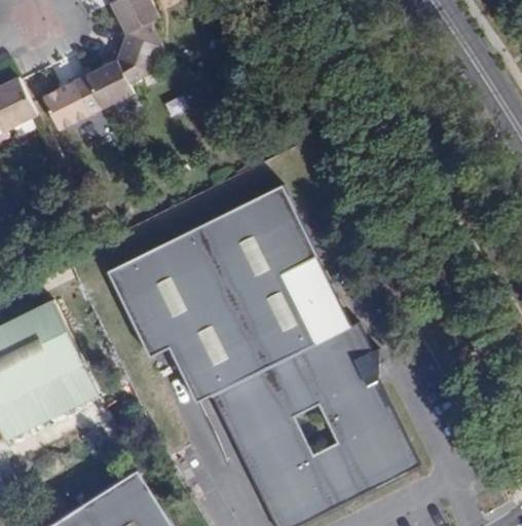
[(119,47),(154,60),(158,47),(147,23),(155,17),(146,0),(114,0),(108,3),(124,34),(119,47)]
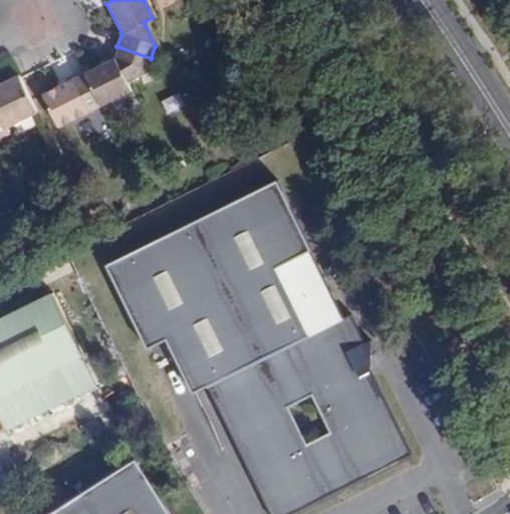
[(147,70),(151,58),(116,46),(111,59),(82,73),(98,106),(126,92),(122,82),(147,70)]
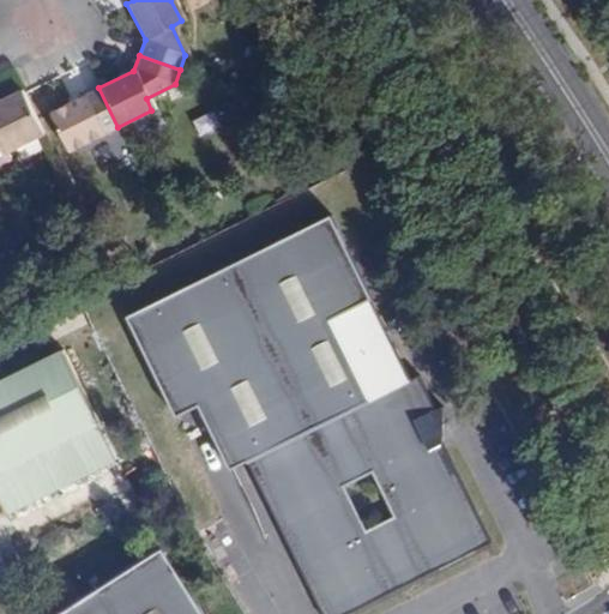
[(67,152),(118,127),(98,88),(84,95),(47,113),(67,152)]
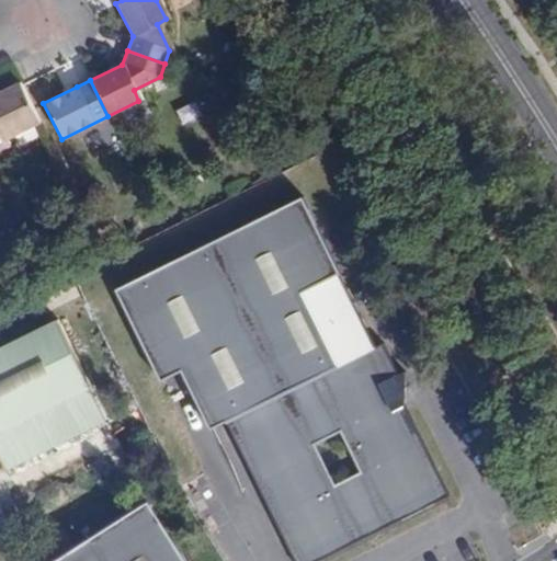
[(0,138),(37,121),(20,86),(18,81),(0,89),(0,148),(0,138)]
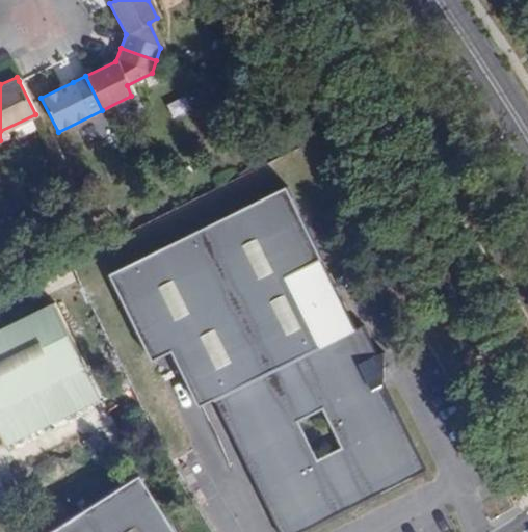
[(169,118),(188,111),(182,97),(163,104),(169,118)]
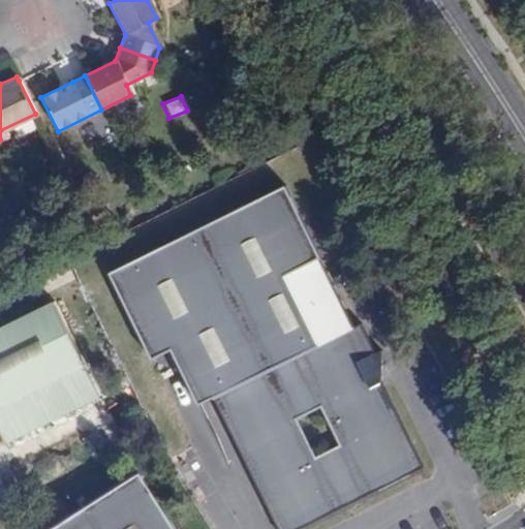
[(367,356),(373,353),(360,324),(352,327),(282,187),(106,273),(150,359),(170,348),(197,404),(212,399),(277,528),(294,528),(422,467),(379,382),(367,356)]
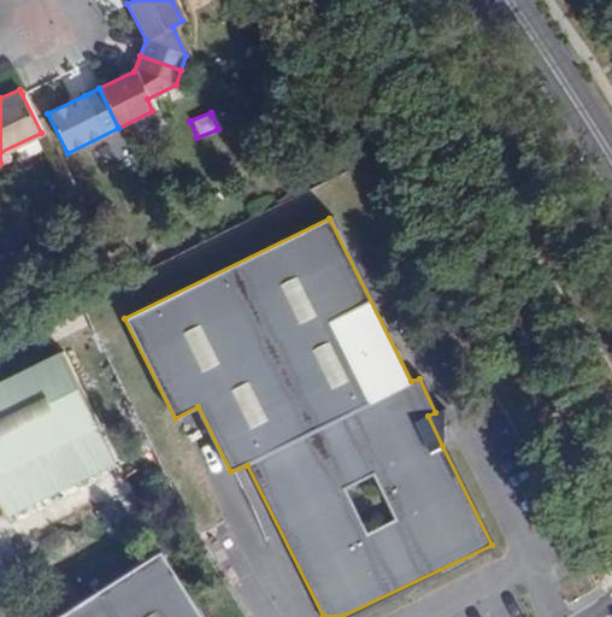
[(0,485),(96,432),(54,357),(0,386),(0,485)]
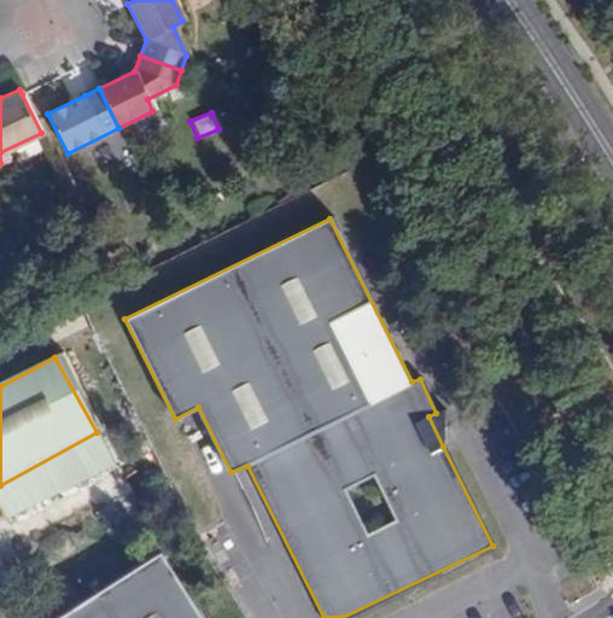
[(443,409),(436,413),(428,417),(443,447),(443,409)]
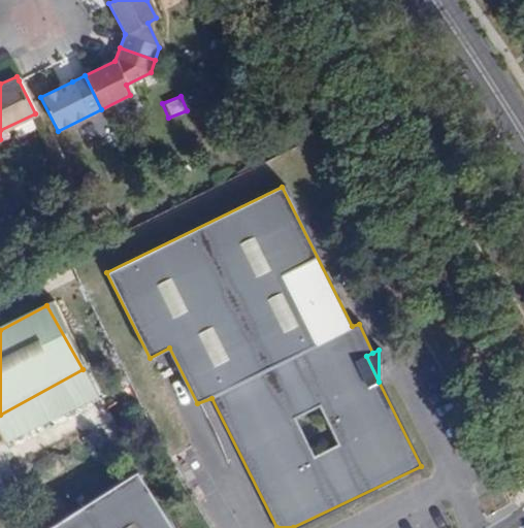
[(83,369),(0,415),(0,442),(5,452),(99,400),(83,369)]
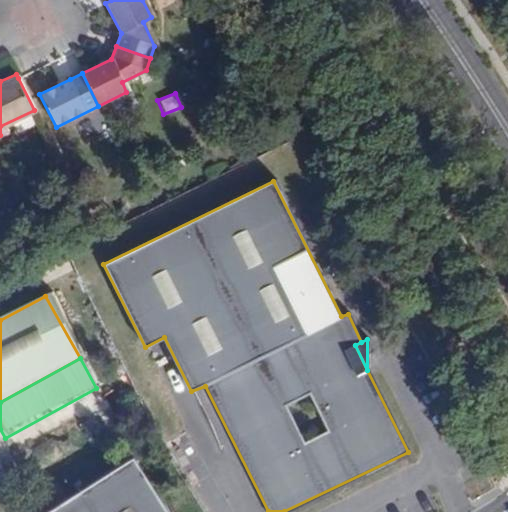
[(163,511),(135,467),(64,511),(163,511)]
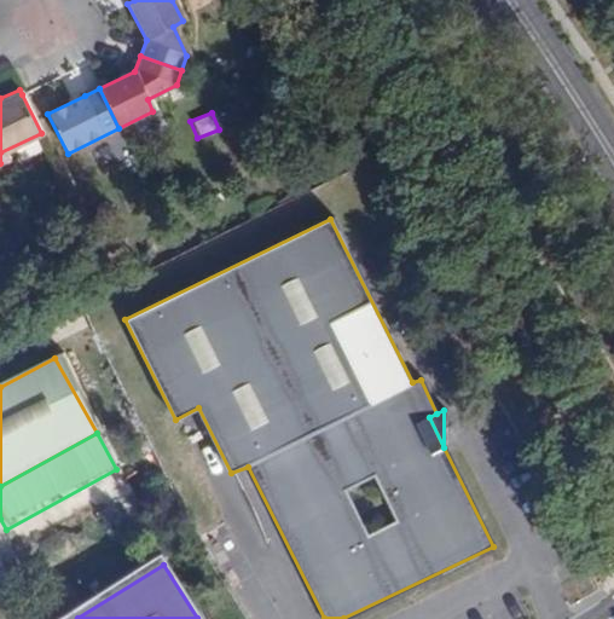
All buildings are outlined.
